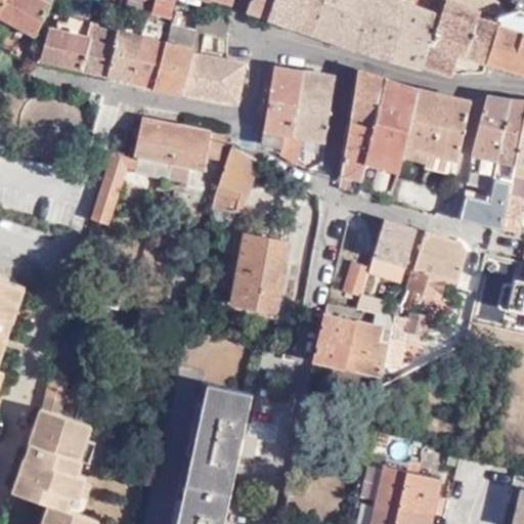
[(1,0),(0,3),(0,14),(34,34),(47,5),(39,0),(1,0)]
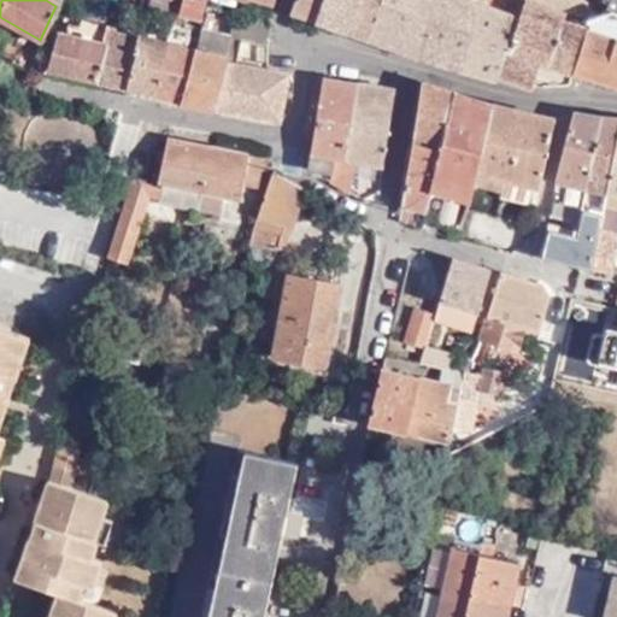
[(180,0),(177,12),(200,18),(204,0),(180,0)]
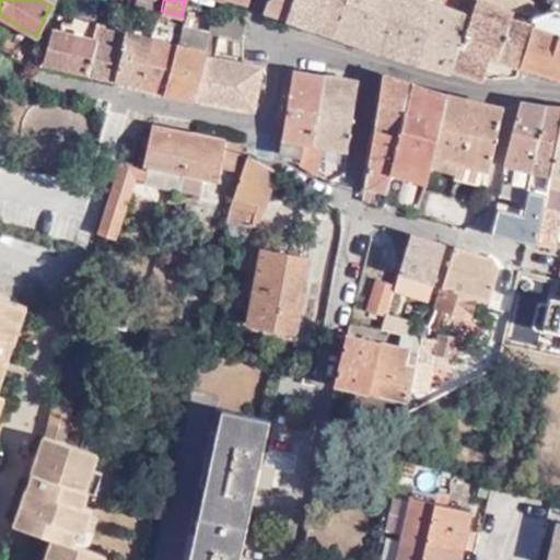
[(292,0),(266,0),(263,10),(287,18),(292,0)]
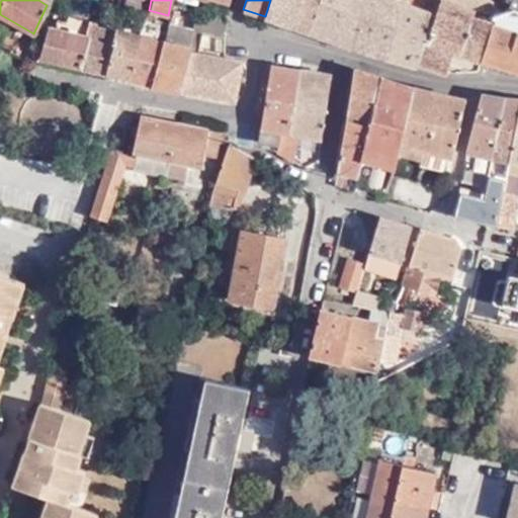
[(270,0),(265,16),(290,25),(298,0),(270,0)]
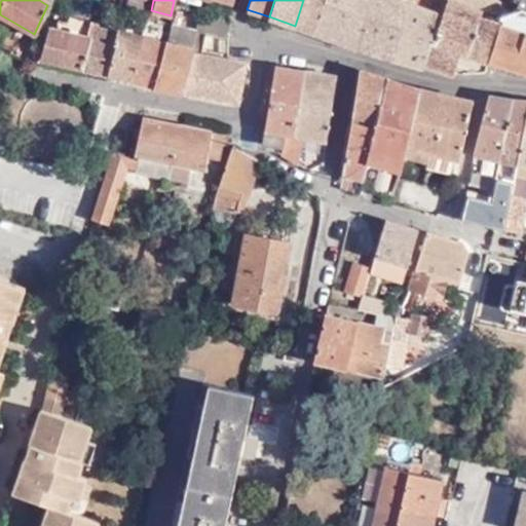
[(323,0),(303,0),(295,26),(311,32),(323,0)]
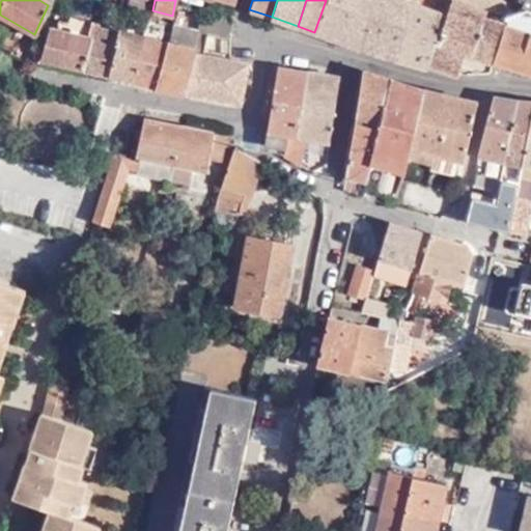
[(326,0),(314,32),(362,49),(372,0),(326,0)]
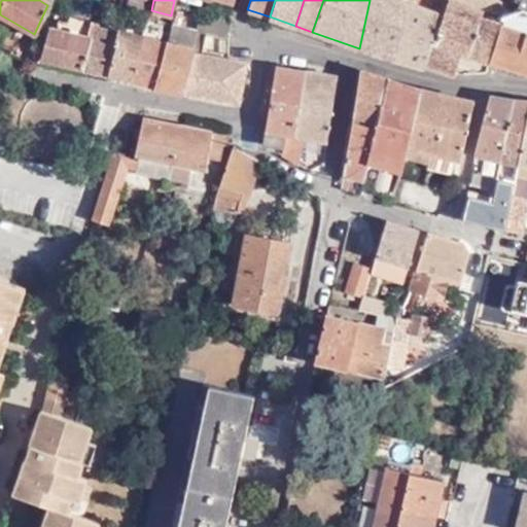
[(370,0),(359,48),(373,53),(390,59),(410,8),(413,1),(413,0),(370,0)]
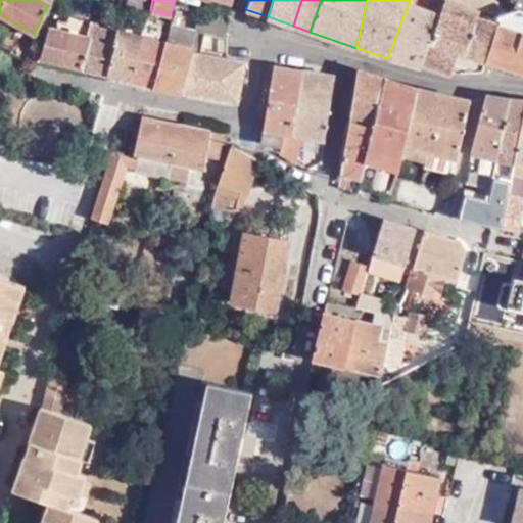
[(444,0),(410,0),(410,1),(440,12),(444,0)]
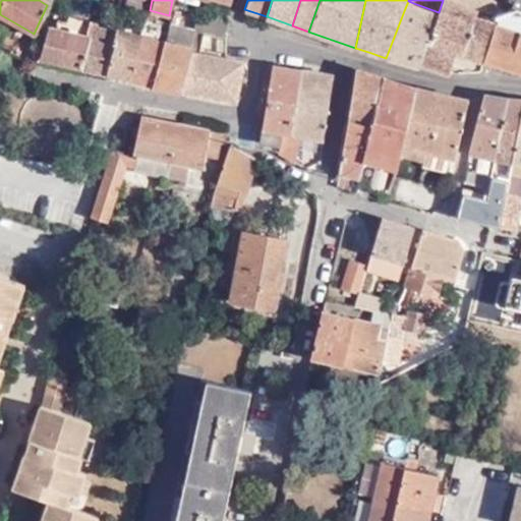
[(454,2),(447,0),(443,0),(439,12),(420,63),(449,73),(455,52),(481,62),(491,21),(476,15),(477,10),(454,2)]
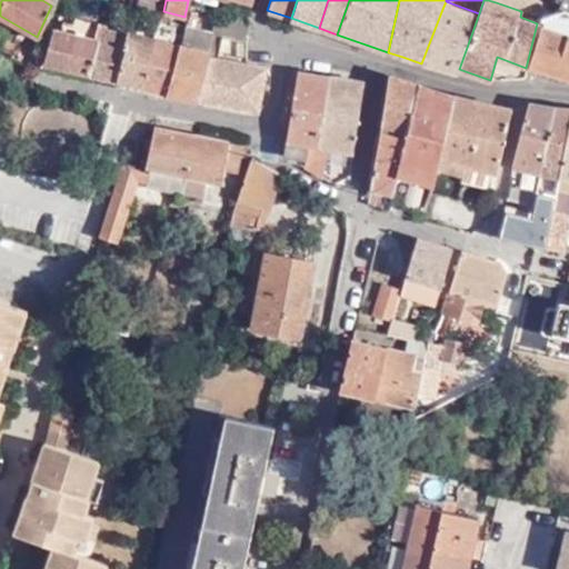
[(568,0),(559,0),(557,13),(539,17),(537,23),(565,33),(568,36),(568,0)]
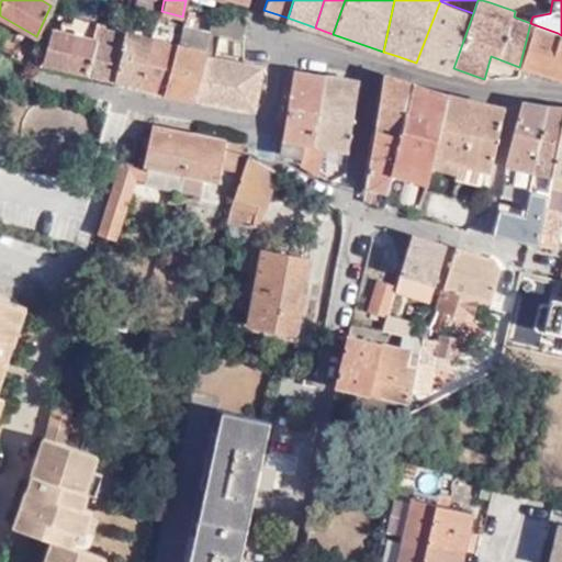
[(437,9),(416,63),(451,72),(453,68),(473,13),(440,1),(437,9)]
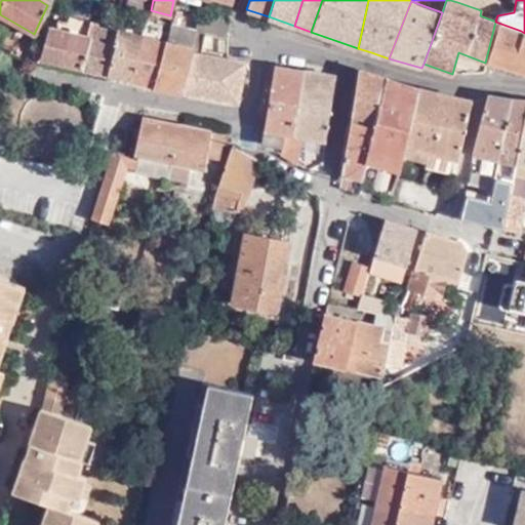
[(149,15),(142,14),(137,26),(144,28),(146,23),(149,15)]
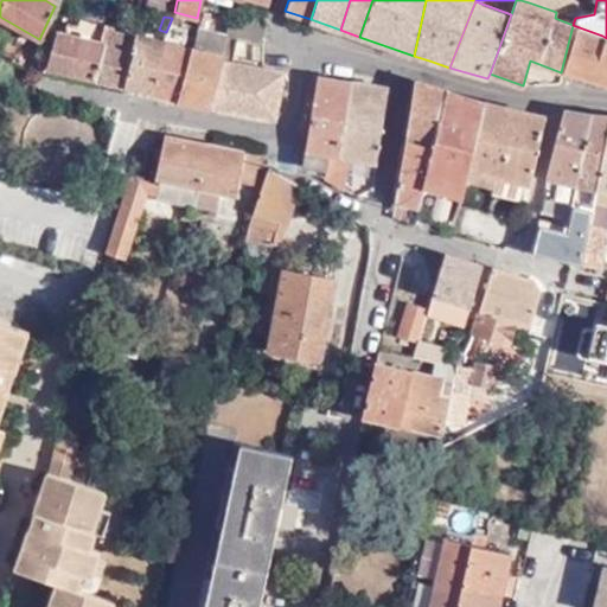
[(107,26),(116,29),(117,20),(109,18),(107,26)]
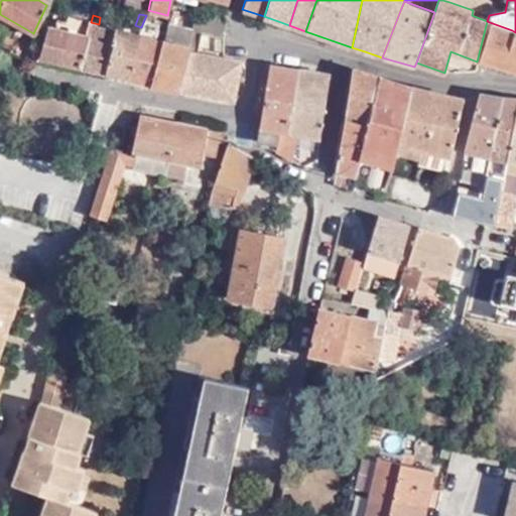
[(79,68),(106,75),(115,28),(99,24),(91,22),(70,17),(66,31),(85,35),(79,68)]
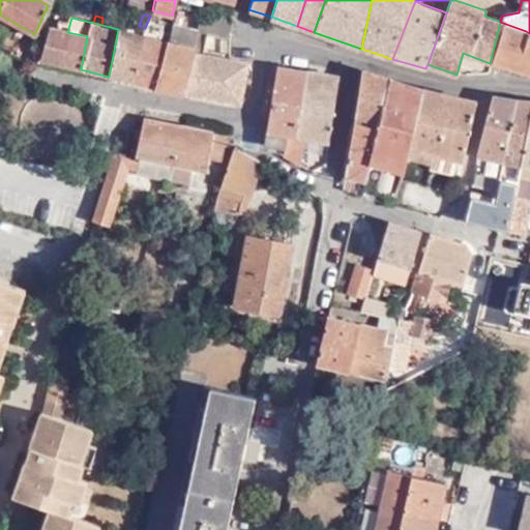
[(526,31),(500,22),(490,63),(516,69),(526,31)]
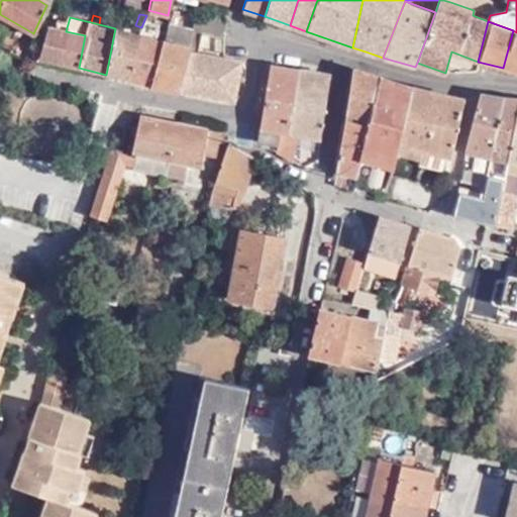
[(115,28),(106,75),(128,80),(138,34),(123,30),(124,24),(118,22),(117,29),(115,28)]
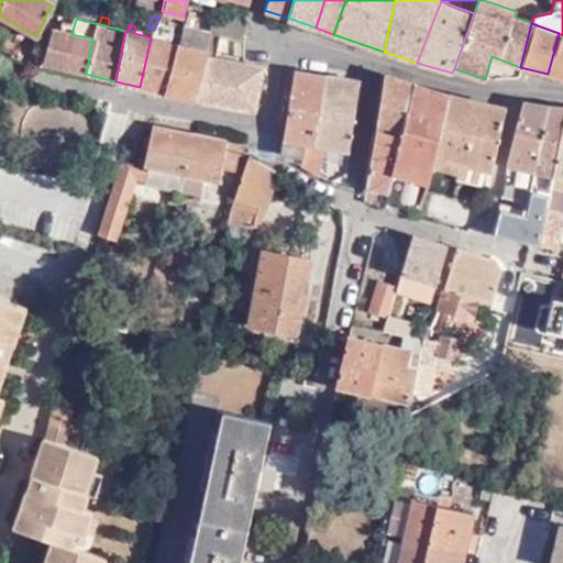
[(169,28),(156,24),(154,30),(151,37),(166,42),(169,28)]
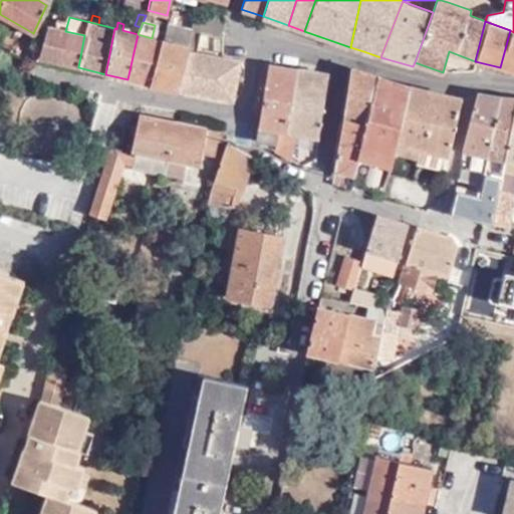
[(202,31),(166,23),(162,40),(150,84),(181,92),(191,47),(198,49),(202,31)]
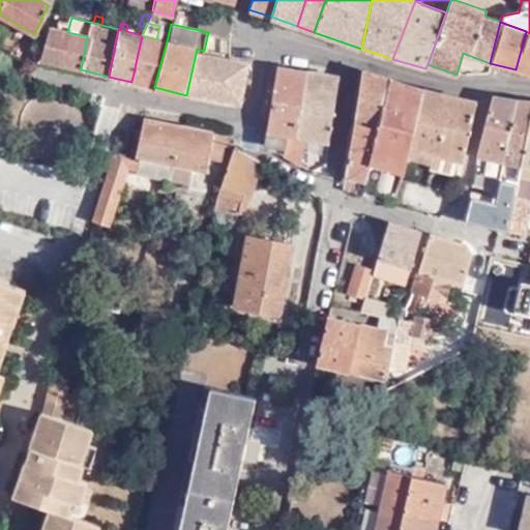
[(40,60),(81,69),(87,36),(67,32),(49,28),(40,60)]
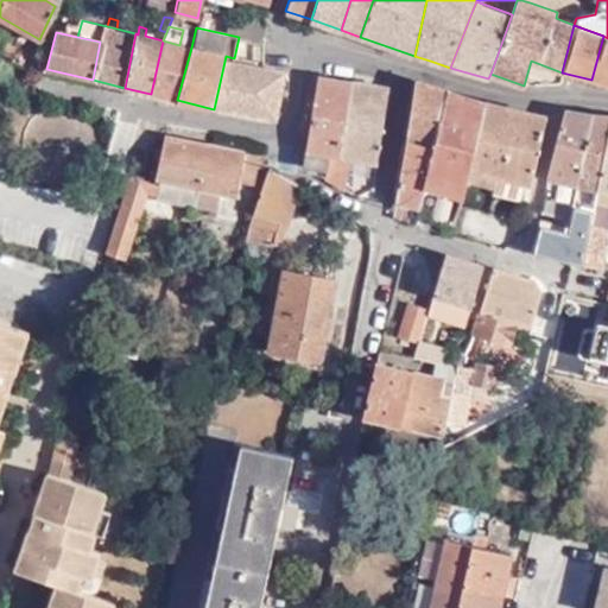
[(607,38),(603,36),(591,80),(601,82),(607,84),(607,38)]
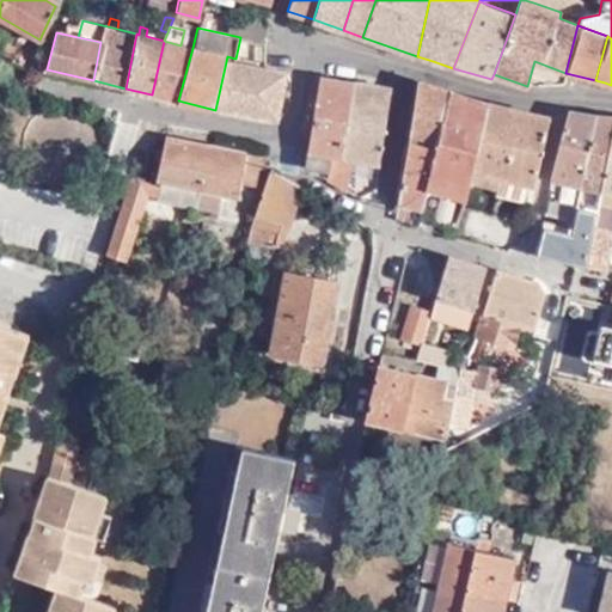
[(178,101),(193,48),(181,46),(164,41),(152,95),(178,101)]
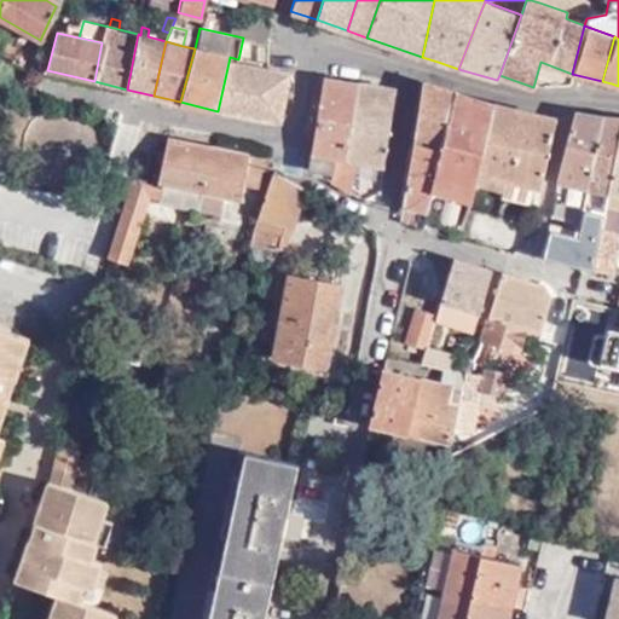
[(290,70),(270,67),(238,59),(230,57),(218,111),(264,119),(282,121),(290,70)]
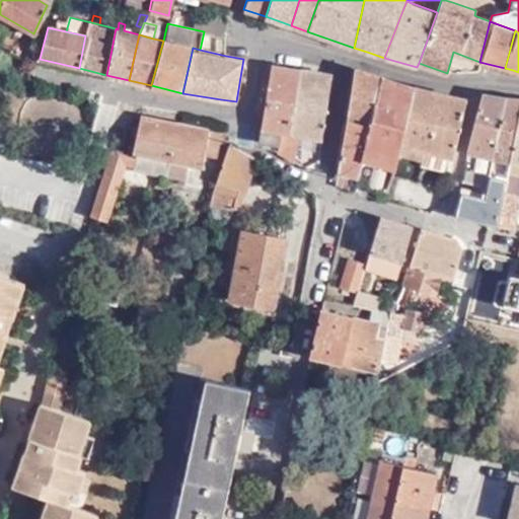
[(257,142),(279,146),(281,132),(298,135),(321,139),(330,74),(271,64),(257,142)]
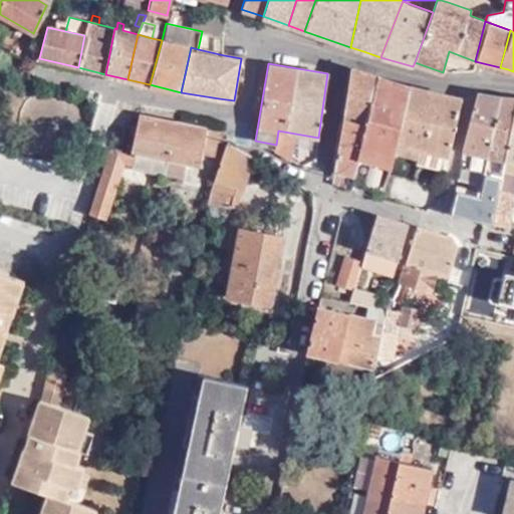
[(366,126),(379,76),(349,68),(348,73),(350,75),(342,116),(366,126)]
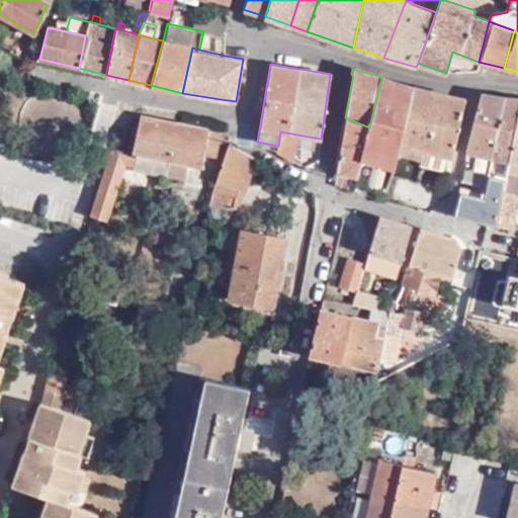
[(401,143),(413,87),(382,77),(369,127),(362,159),(394,168),(401,143)]
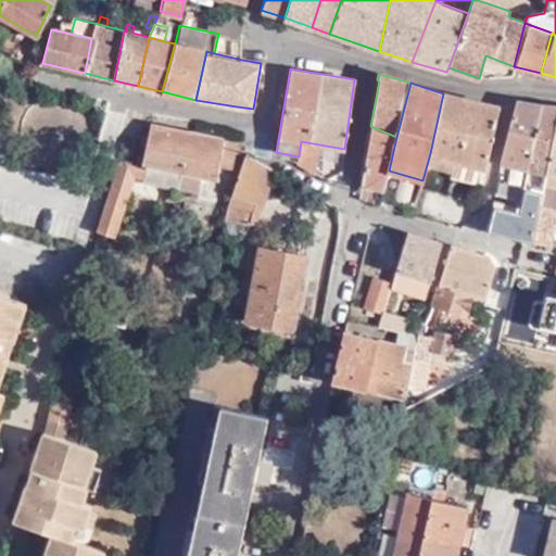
[(500,105),(443,93),(430,153),(458,162),(485,167),(489,153),(500,105)]
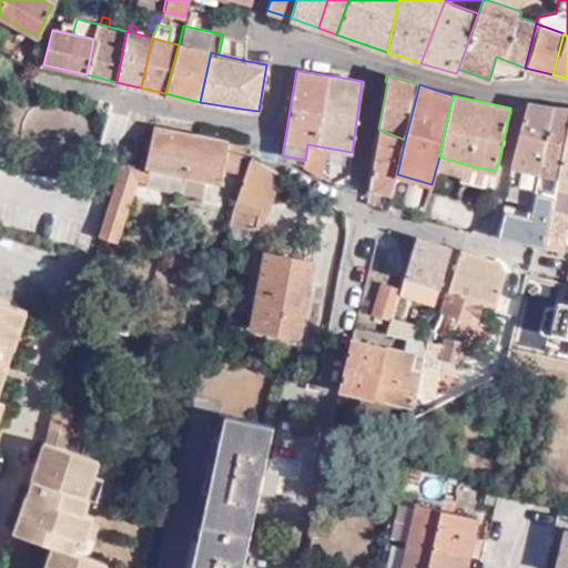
[(541,172),(555,108),(528,104),(511,168),(541,172)]
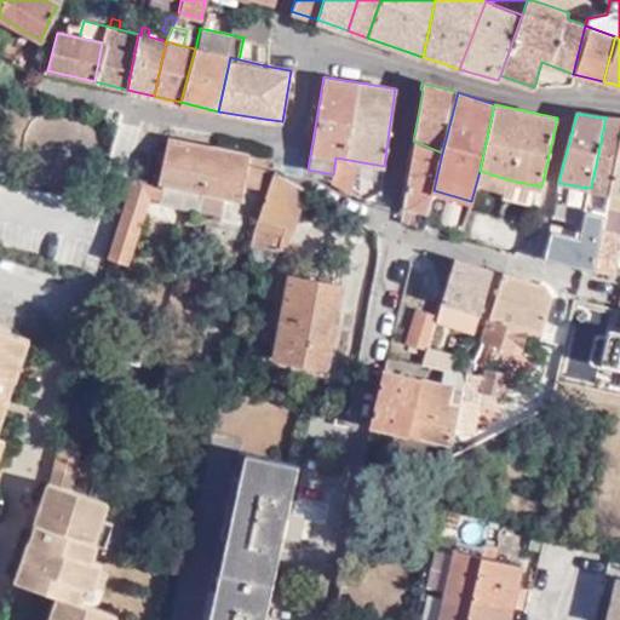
[(619,131),(619,118),(606,118),(591,188),(597,189),(593,200),(592,210),(592,212),(604,213),(606,206),(619,131)]
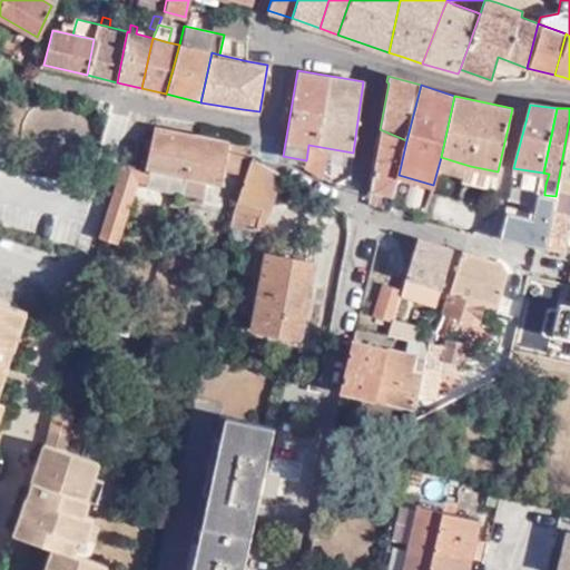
[(569,120),(557,189),(569,190),(569,120)]
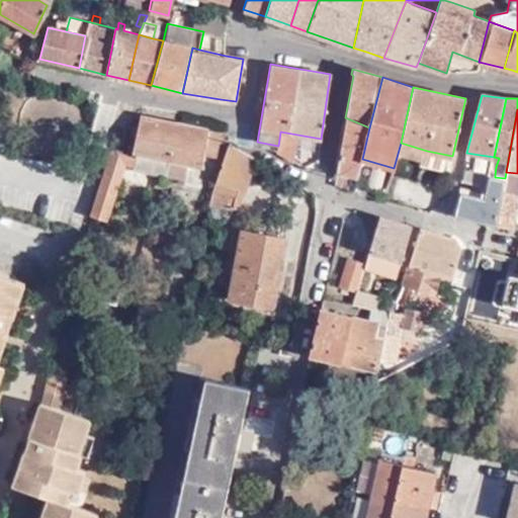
[(169,161),(177,123),(142,116),(133,153),(139,154),(138,159),(109,152),(91,218),(110,223),(126,165),(159,173),(165,174),(169,161)]
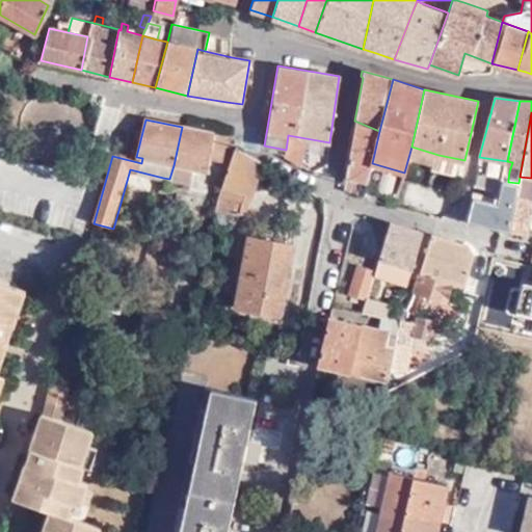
[(372,163),(379,131),(354,121),(349,152),(346,176),(368,181),(372,163)]
